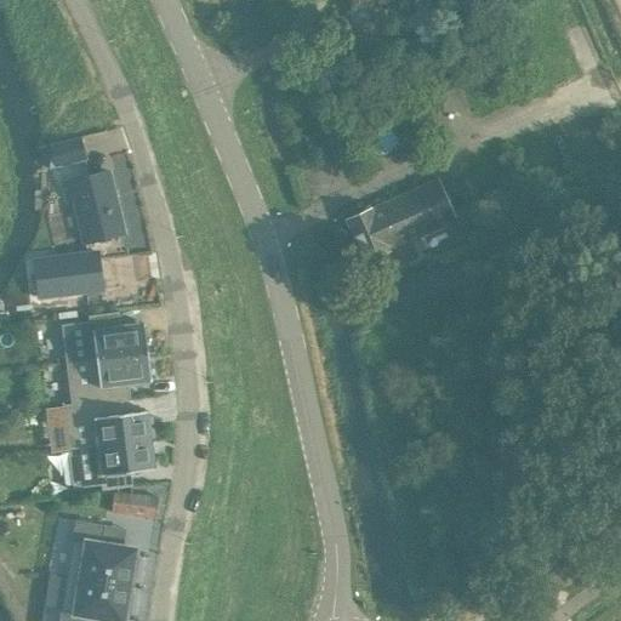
[(427,135),(410,97),(358,120),(375,158),(427,135)]
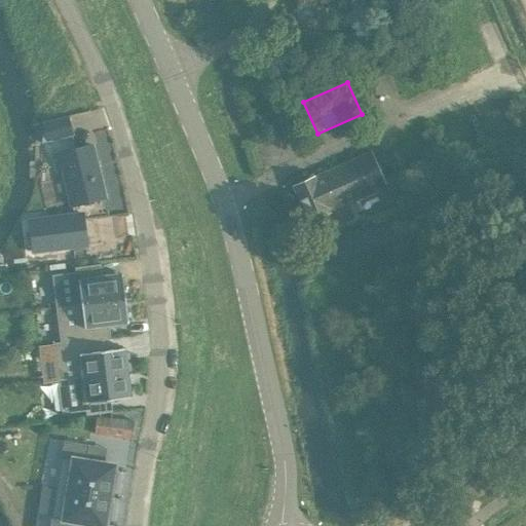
[(71,135),(67,117),(67,116),(42,122),(47,141),(71,135)]
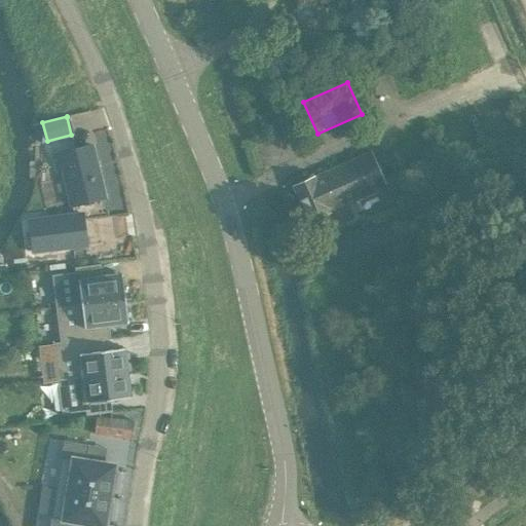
[(105,196),(91,145),(51,155),(55,171),(61,170),(70,205),(105,196)]
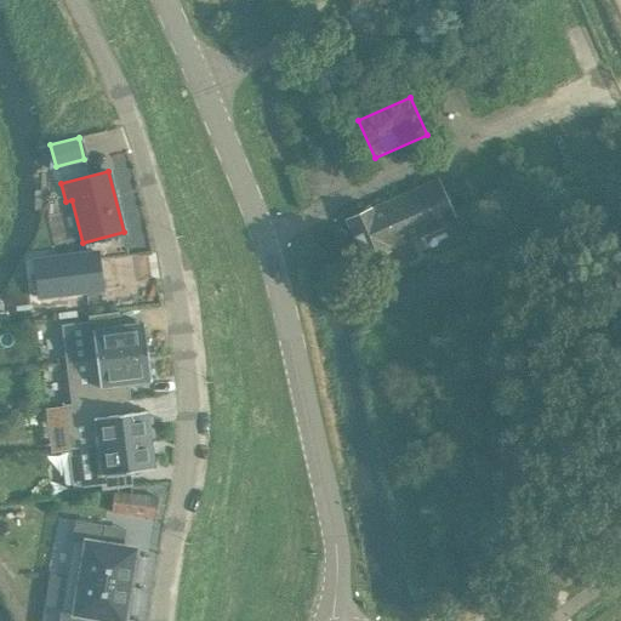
[(456,220),(437,178),(371,209),(371,208),(343,220),(363,262),(374,257),(382,275),(419,257),(416,251),(423,249),(417,237),(456,220)]
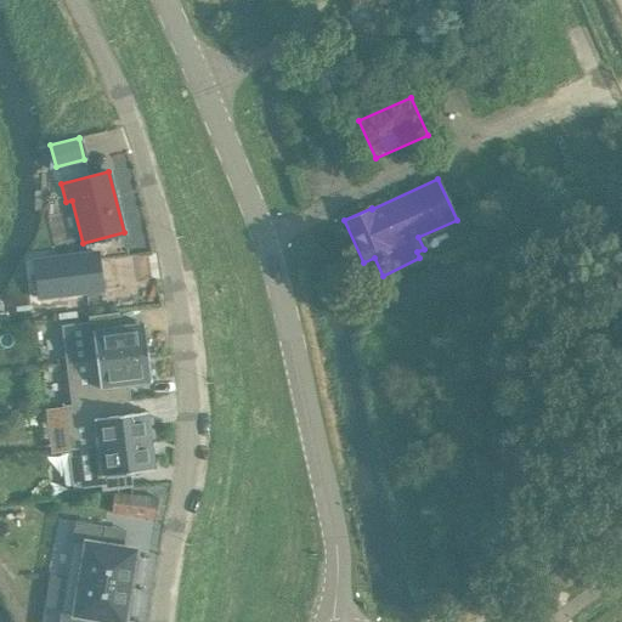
[(91,248),(39,254),(44,292),(100,286),(91,248)]
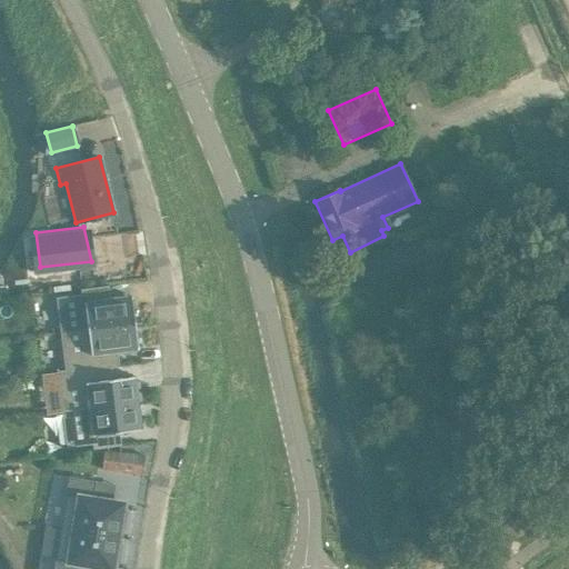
[(81,295),(56,298),(60,332),(133,322),(130,296),(108,299),(107,286),(80,289),(81,295)]
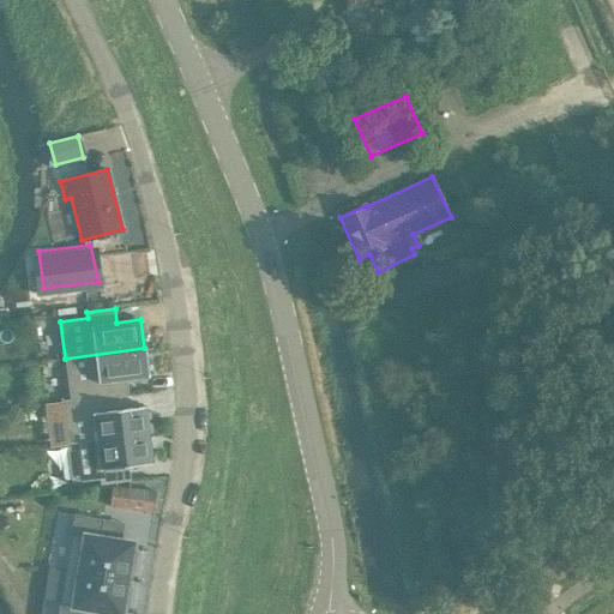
[(144,348),(65,359),(70,401),(118,395),(118,396),(126,395),(124,380),(148,377),(144,348)]
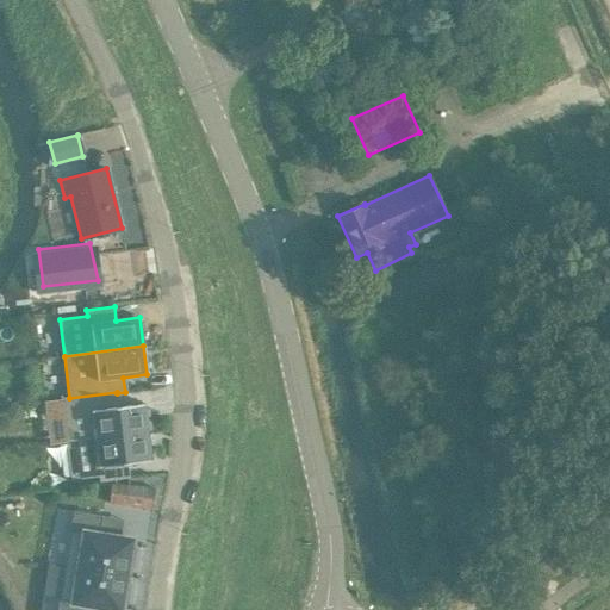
[(69,398),(61,399),(67,442),(145,433),(142,405),(143,405),(143,404),(118,406),(117,393),(117,392),(69,398)]
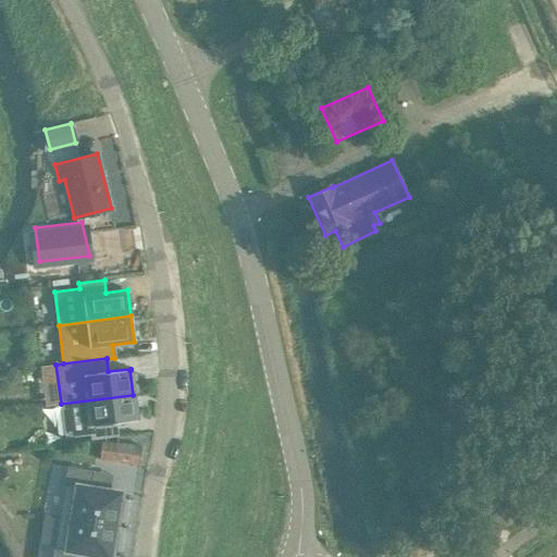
[(133,395),(61,404),(65,438),(90,435),(91,440),(116,436),(114,423),(137,420),(137,419),(136,419),(133,395)]
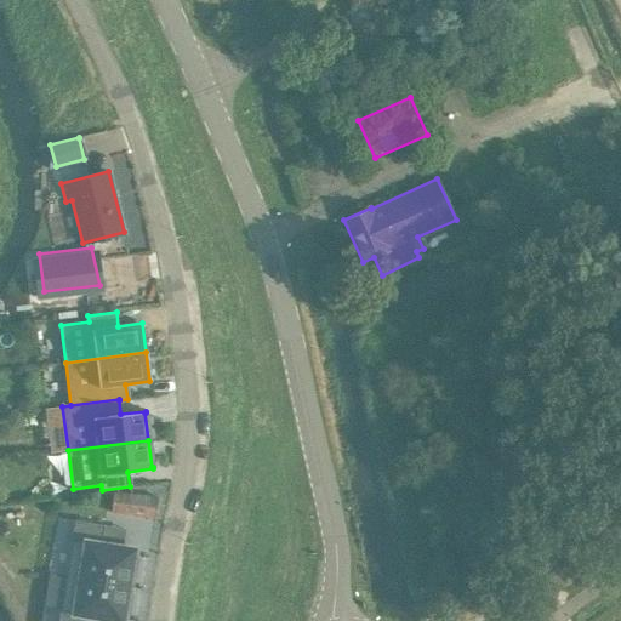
[(112,495),(109,513),(131,516),(154,518),(157,497),(112,491),(112,495)]
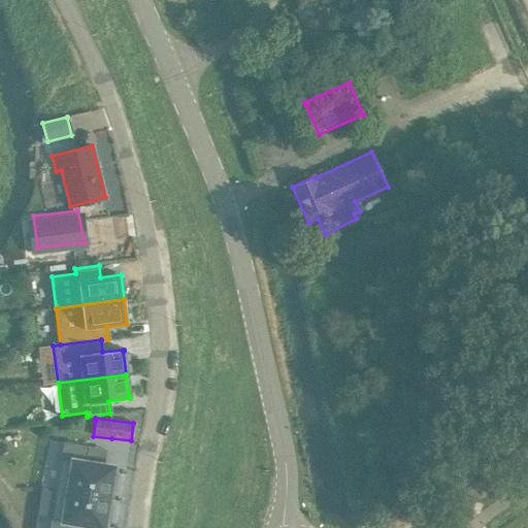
[(64,442),(57,489),(109,498),(110,491),(114,492),(117,474),(112,474),(114,467),(104,465),(86,463),(89,447),(64,442)]
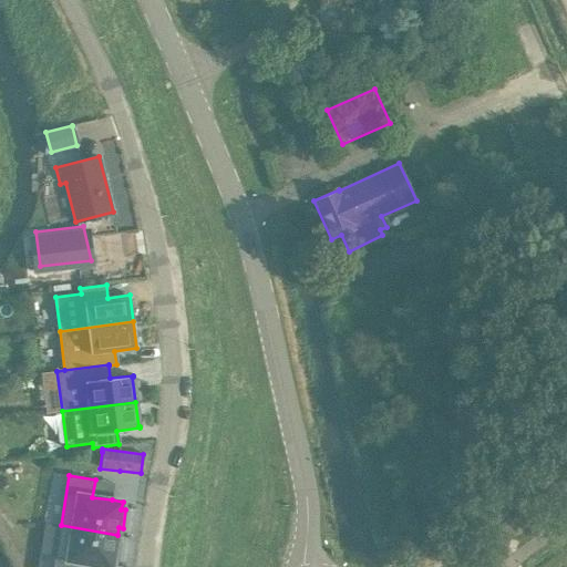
[(61,525),(53,566),(80,566),(82,563),(101,566),(109,566),(112,566),(113,560),(117,560),(121,543),(116,542),(117,535),(61,525)]
